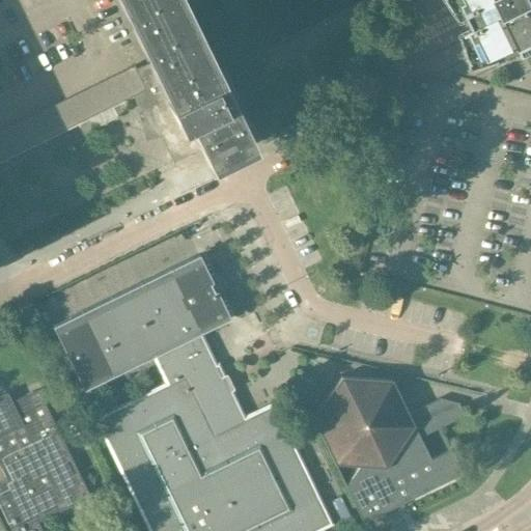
[(214,81),(173,0),(124,0),(154,60),(135,70),(145,89),(135,94),(146,137),(165,133),(174,151),(169,155),(172,163),(200,150),(207,167),(210,166),(206,160),(248,140),(250,146),(252,145),(219,79),(214,81)]
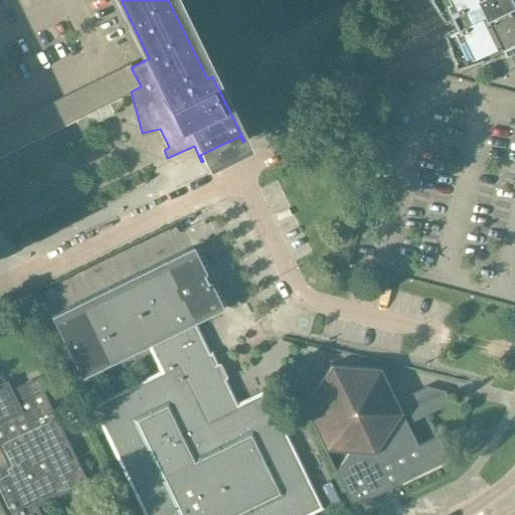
[(514,0),(452,0),(456,6),(464,2),(470,13),(457,19),(468,51),(493,43),(496,49),(510,42),(506,34),(514,30),(511,23),(514,21),(514,0)]
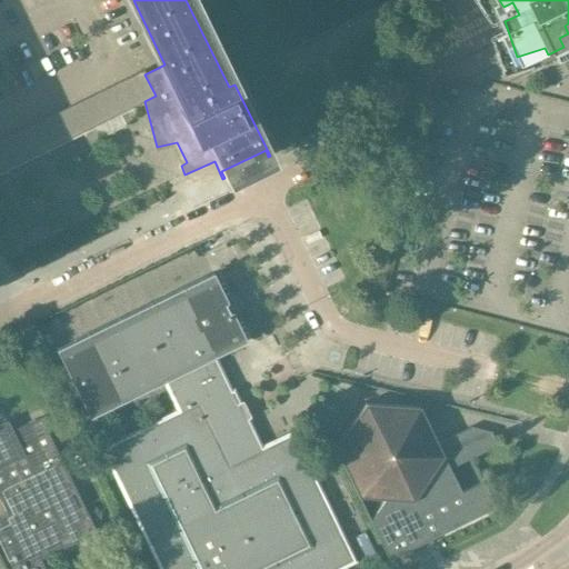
[(143,70),(131,77),(143,102),(145,101),(156,96),(145,75),(143,70)]
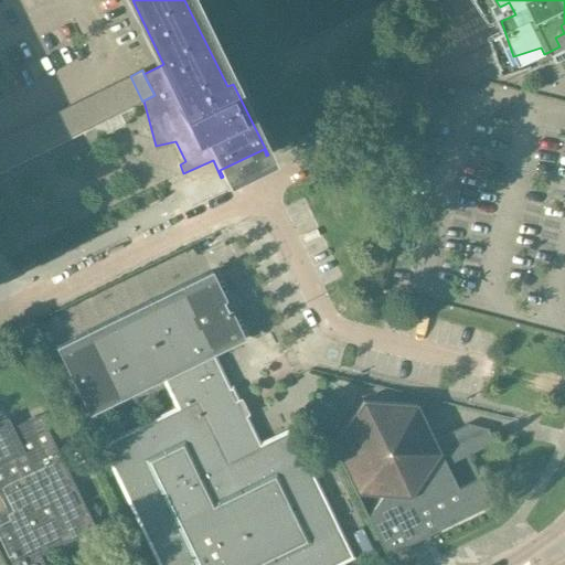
[(130,76),(117,82),(130,108),(142,102),(130,76)]
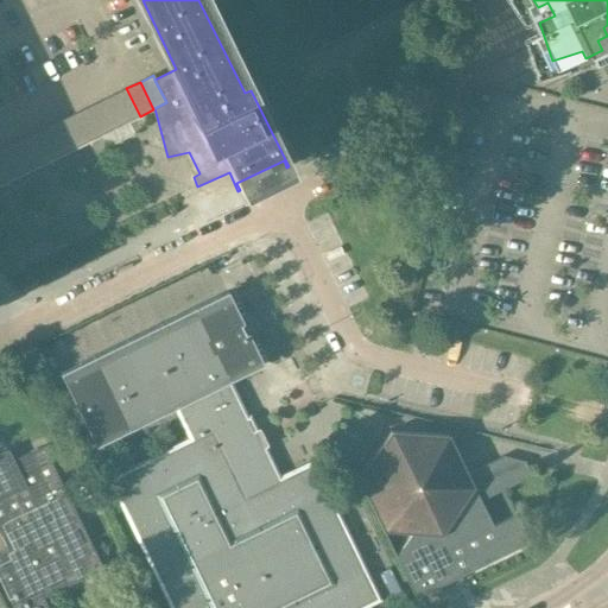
[(113,95),(124,119),(126,122),(140,116),(126,88),(113,95)]
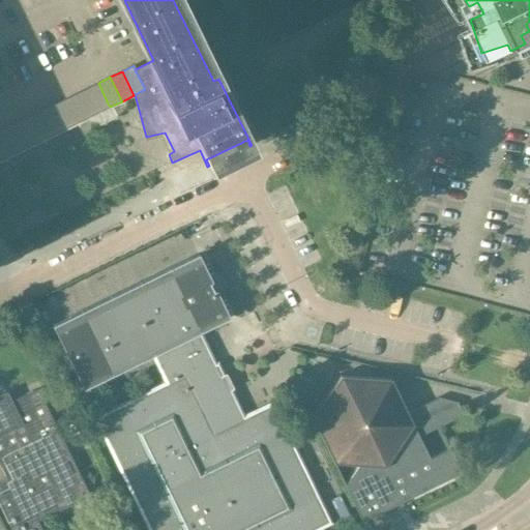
[(98,83),(87,88),(97,109),(108,104),(98,83)]
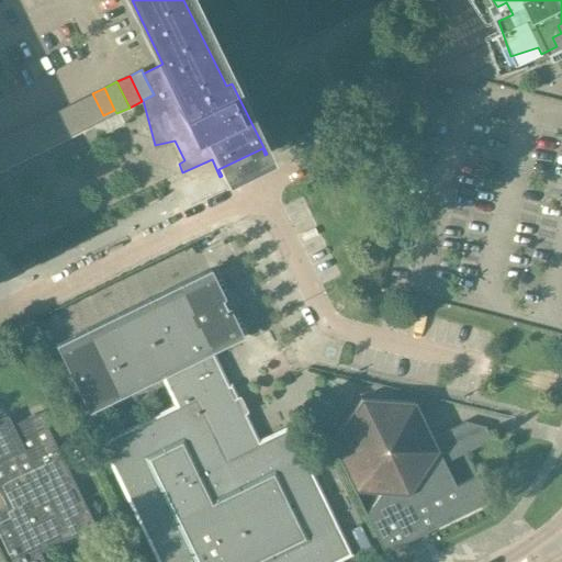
[(92,93),(80,99),(91,121),(103,115),(92,93)]
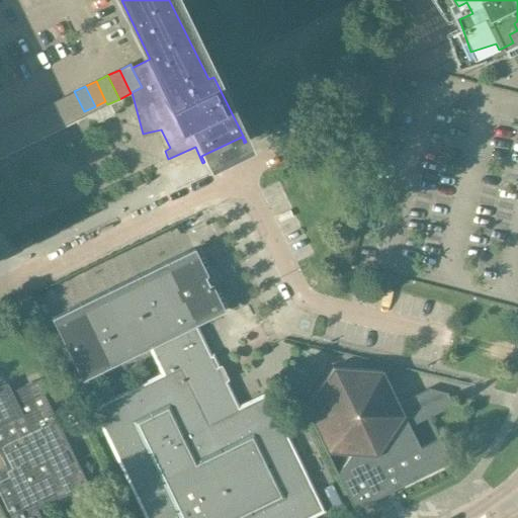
[(74,91),(63,96),(75,120),(86,114),(84,111),(74,91)]
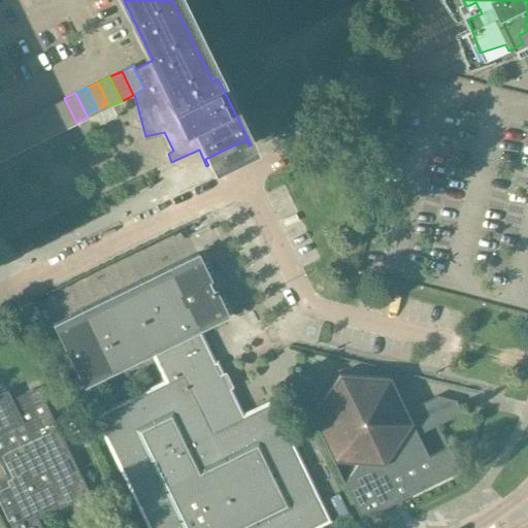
[(64,98),(54,104),(63,125),(65,128),(76,123),(64,98)]
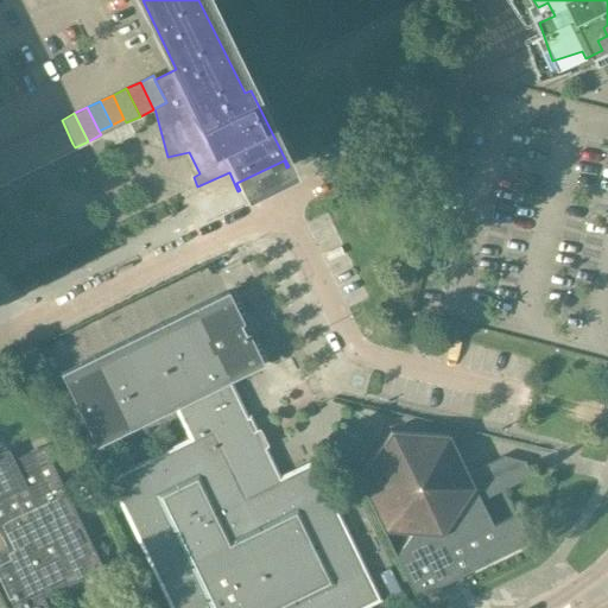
[(62,120),(49,126),(61,149),(73,144),(62,120)]
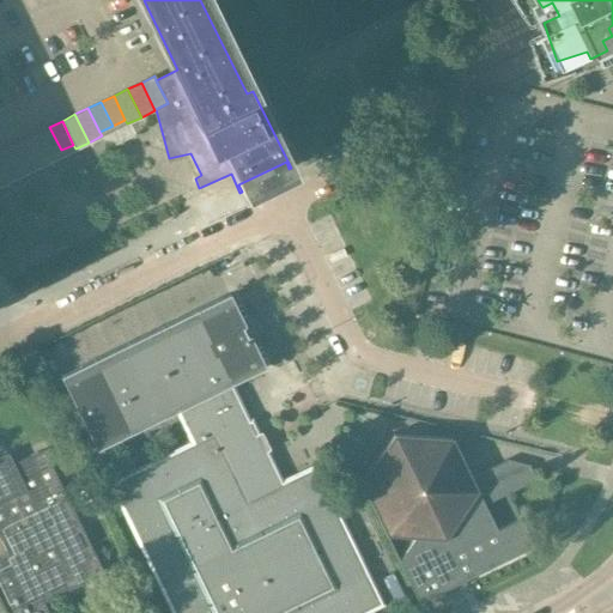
[(49,127),(37,133),(50,161),(64,155),(61,150),(49,127)]
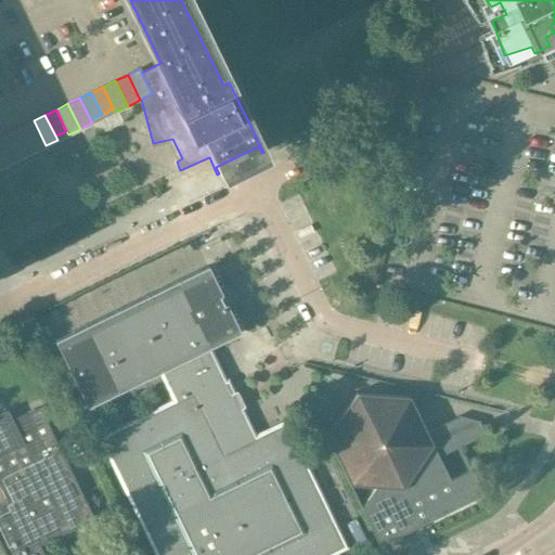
[(22,126),(31,147),(34,152),(46,145),(34,120),(22,126)]
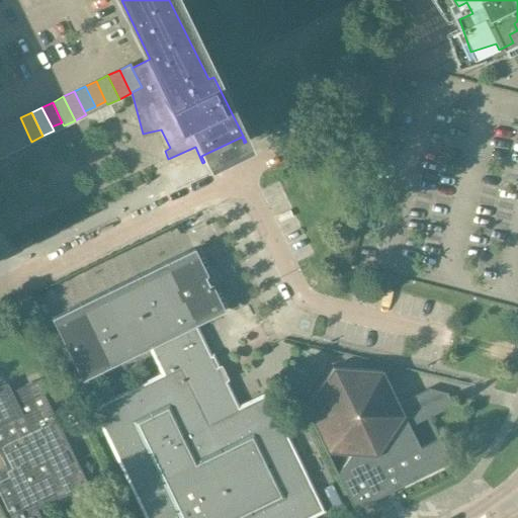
[(29,138),(20,117),(9,122),(19,143),(29,138)]
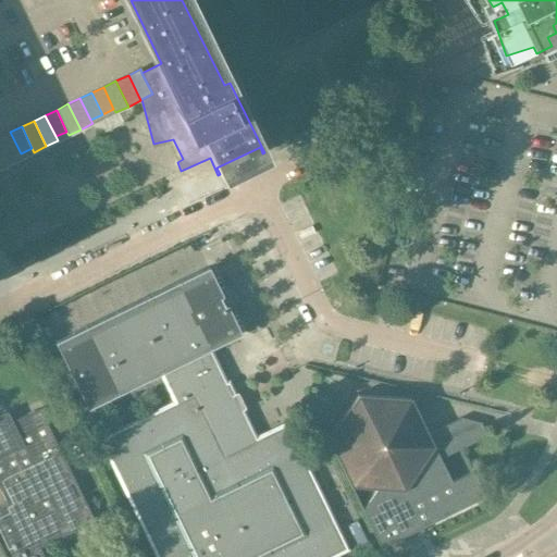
[(23,158),(21,153),(10,132),(0,136),(0,141),(11,163),(23,158)]
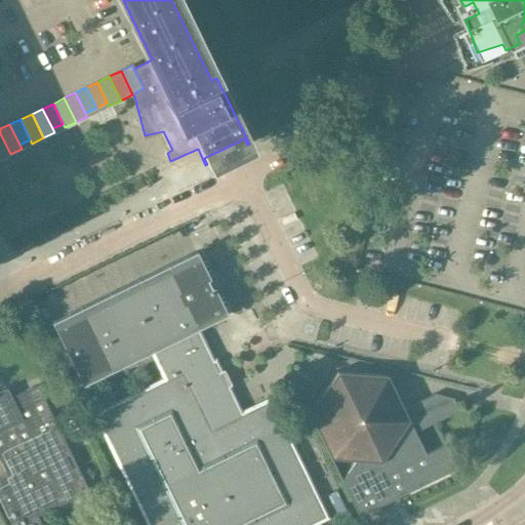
[(0,133),(0,158),(10,154),(0,133)]
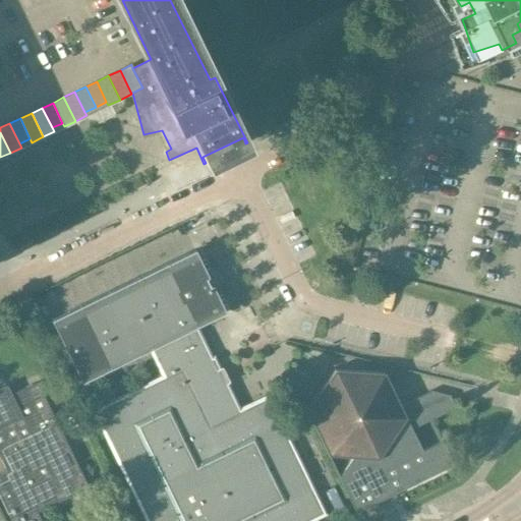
[(194,250),(50,321),(80,383),(152,348),(165,373),(167,378),(97,412),(150,520),(303,520),(321,513),(266,400),(237,414),(223,385),(219,388),(214,378),(217,377),(192,329),(225,312),(212,286),(209,287),(205,279),(208,277),(194,250)]
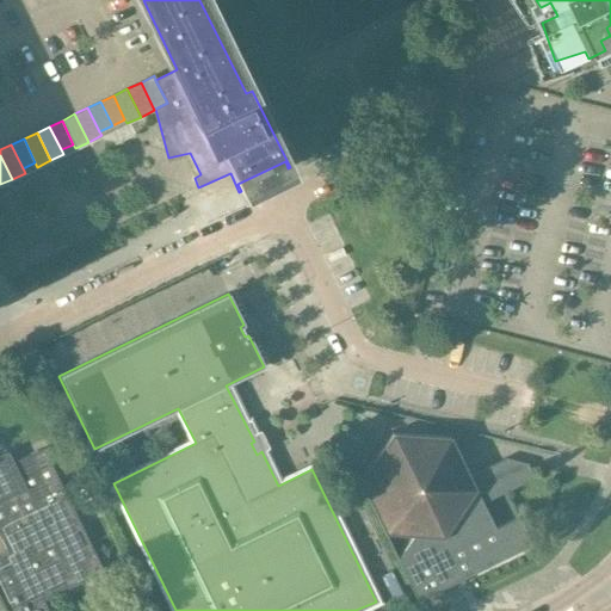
[(468,476),(450,437),(392,433),(358,482),(417,602),(531,545),(517,516),(493,528),(482,503),(534,477),(526,464),(505,458),(468,476)]
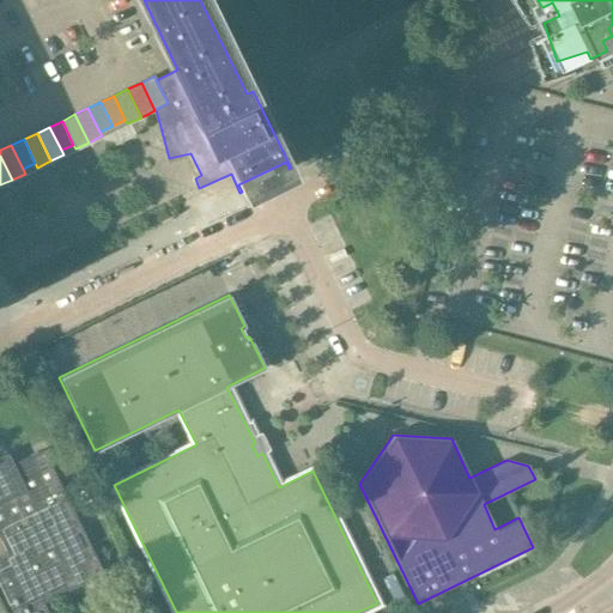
[(47,612),(43,604),(103,574),(42,450),(13,465),(7,454),(0,456),(0,540),(6,554),(0,557),(0,612),(47,612)]
